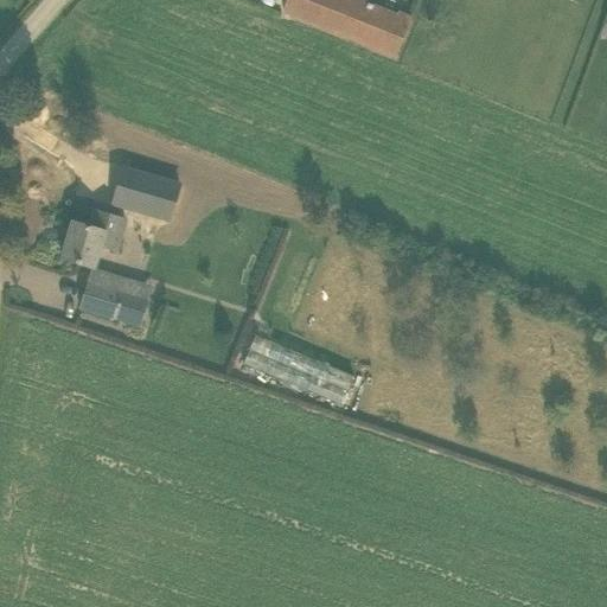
[(288,0),(285,12),(314,24),(323,0),(288,0)]
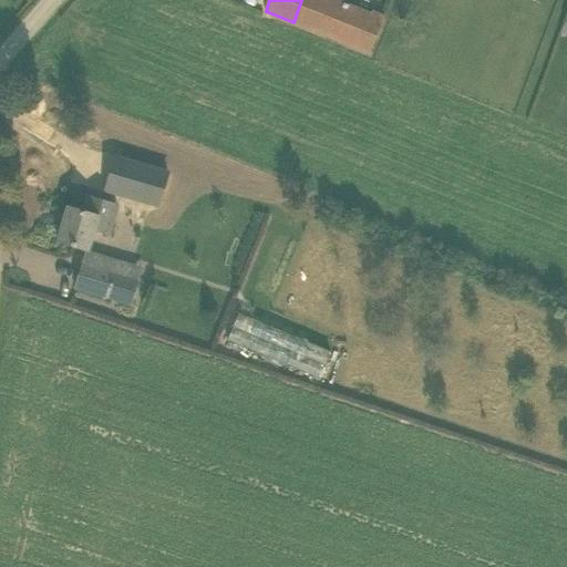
[(301,0),(294,22),(332,37),(346,3),(337,0),(301,0)]
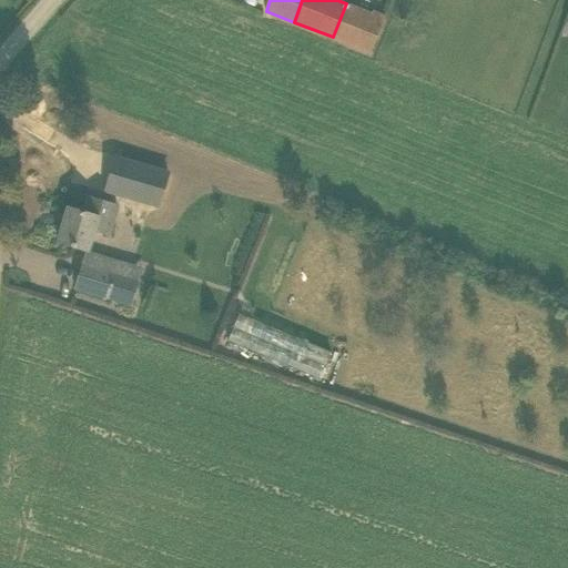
[(372,52),(385,19),(346,3),(333,37),(372,52)]
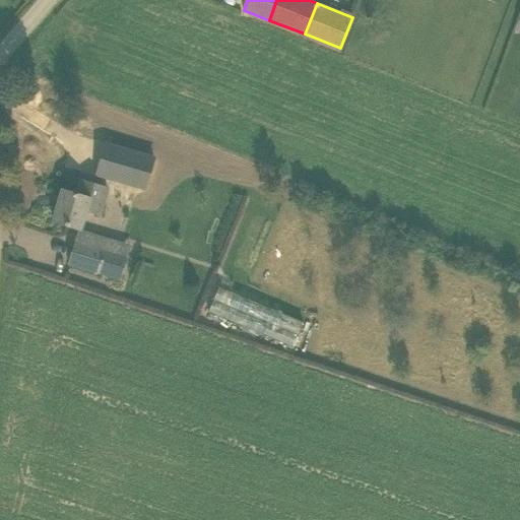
[(95,175),(144,189),(154,156),(106,141),(95,175)]
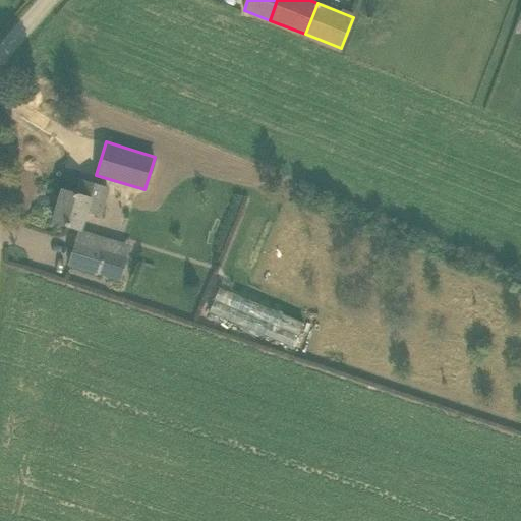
[(63,191),(54,222),(80,230),(87,213),(100,217),(108,189),(81,181),(77,195),(63,191)]
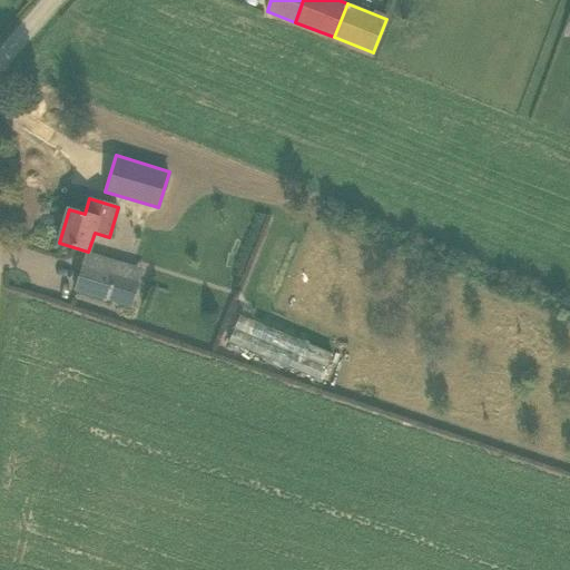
[(75,290),(109,301),(117,275),(82,264),(75,290)]
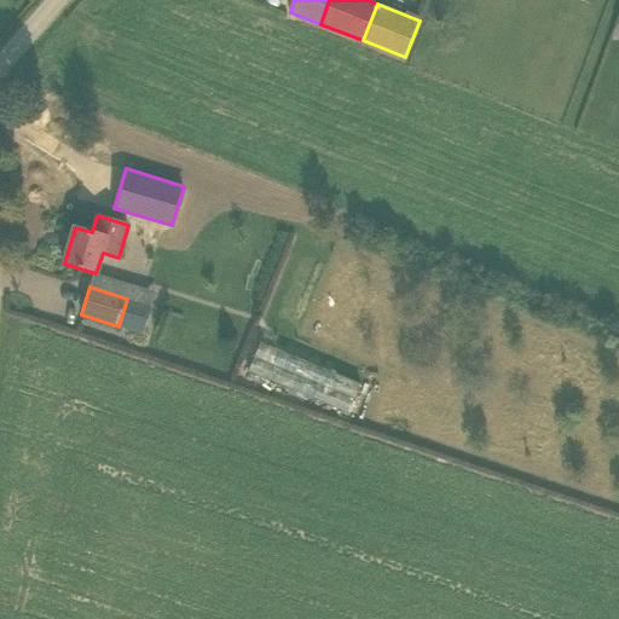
[(260,340),(248,370),(350,412),(362,381),(260,340)]
